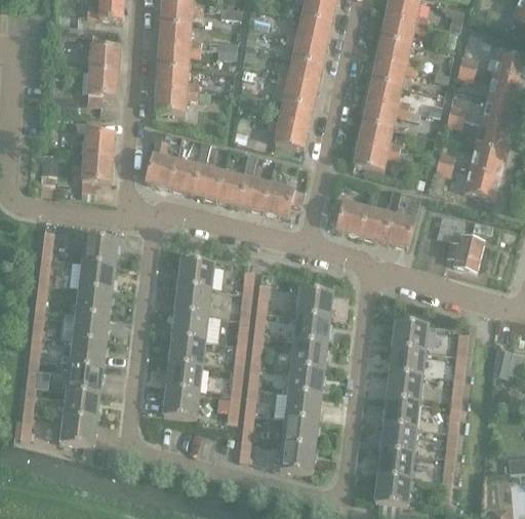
[(101,0),(101,6),(88,5),(87,17),(122,20),(124,0),(101,0)]
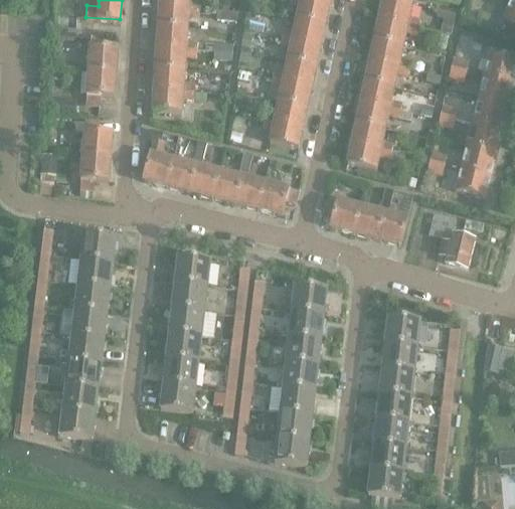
[(221,0),(219,3),(221,8),(227,8),(231,3),(229,0),(221,0)]
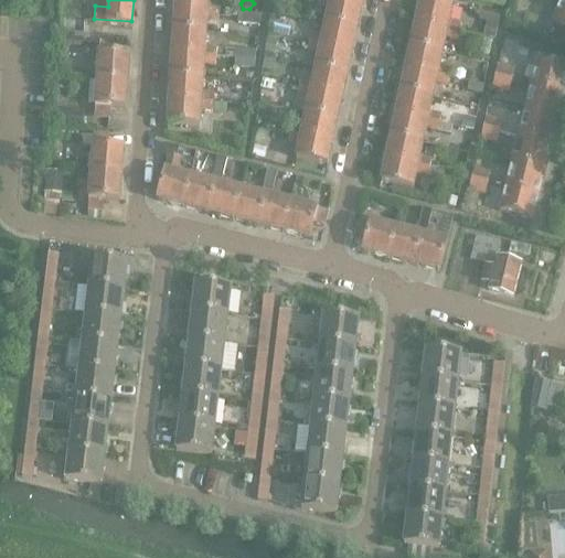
[(363,1),(358,0),(321,0),(329,2),(326,17),(358,24),(363,1)]
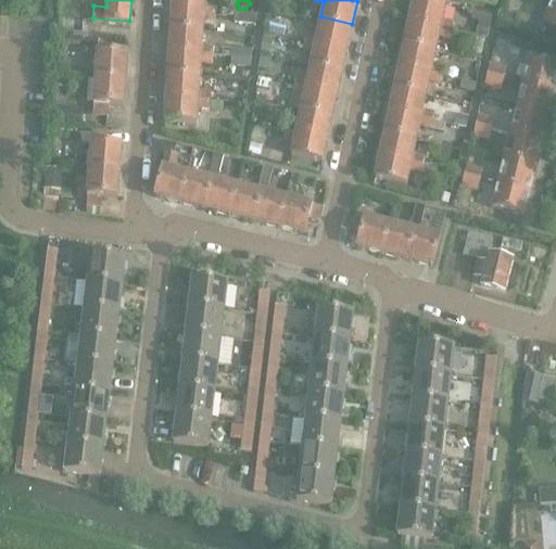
[(452,26),(453,18),(442,15),(445,1),(441,0),(414,0),(411,17),(452,26)]
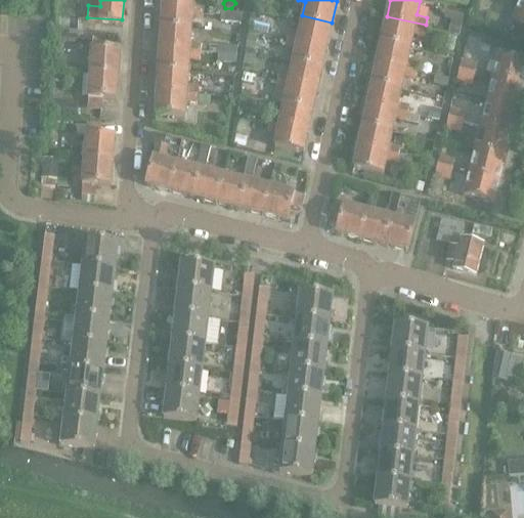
[(520,0),(512,16),(523,22),(523,0),(520,0)]
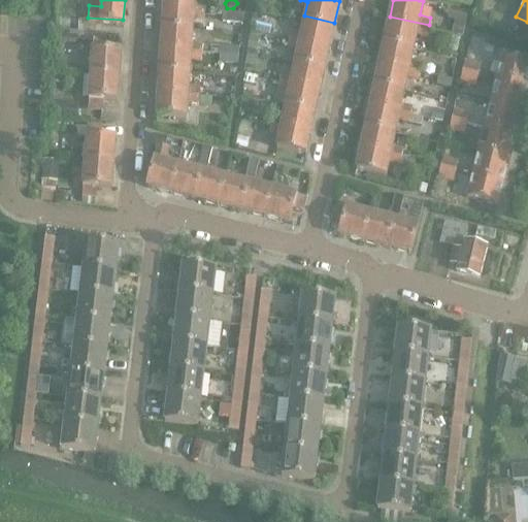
[(205,6),(164,3),(163,25),(192,27),(193,12),(204,13),(205,6)]
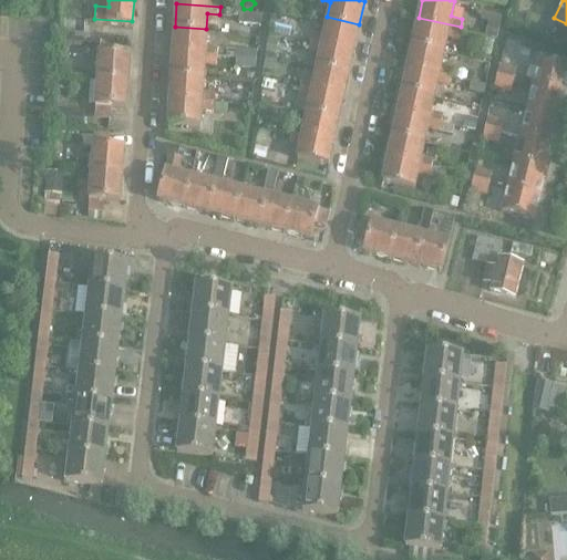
[(239,9),(239,20),(260,21),(261,11),(239,9)]
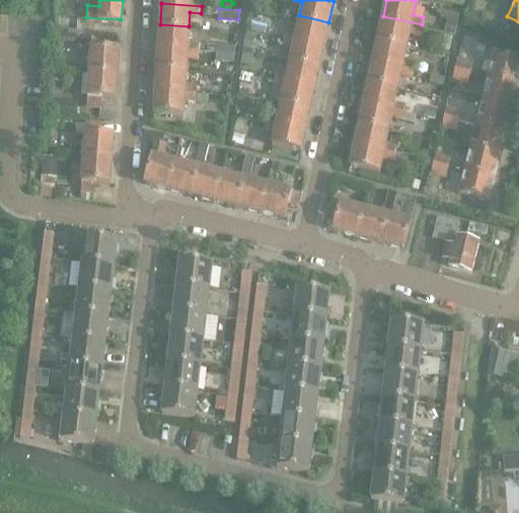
[(328,22),(299,15),(296,29),(287,26),(285,34),(324,43),(328,22)]
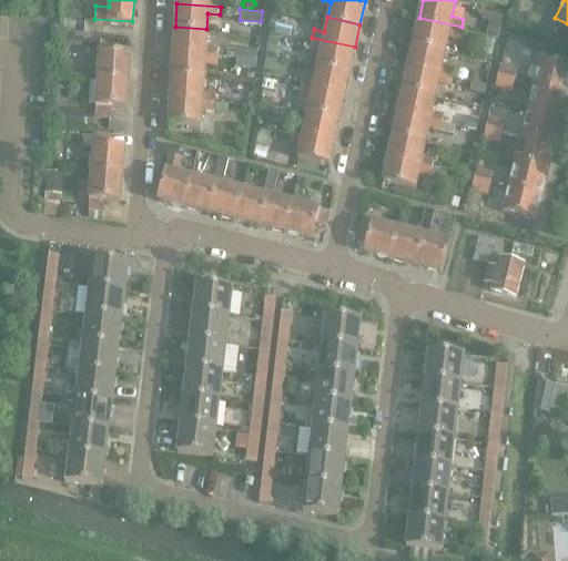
[(489,17),(486,32),(498,36),(501,20),(489,17)]
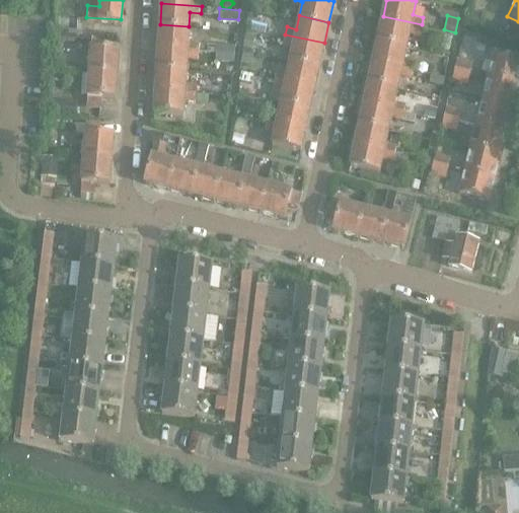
[(422,24),(383,16),(378,37),(406,43),(410,30),(420,32),(422,24)]
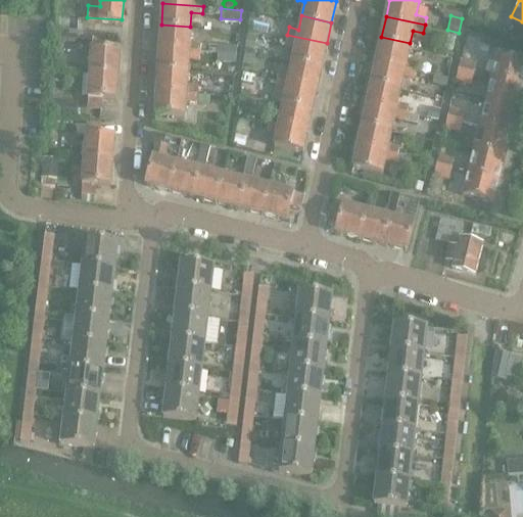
[(252,19),(250,28),(267,32),(269,22),(252,19)]
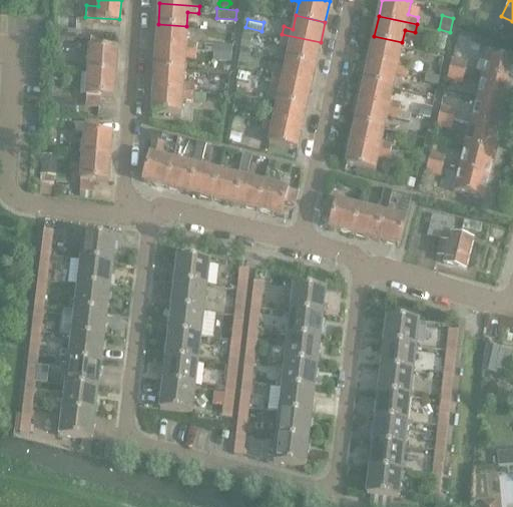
[(76,38),(77,25),(52,24),(51,36),(76,38)]
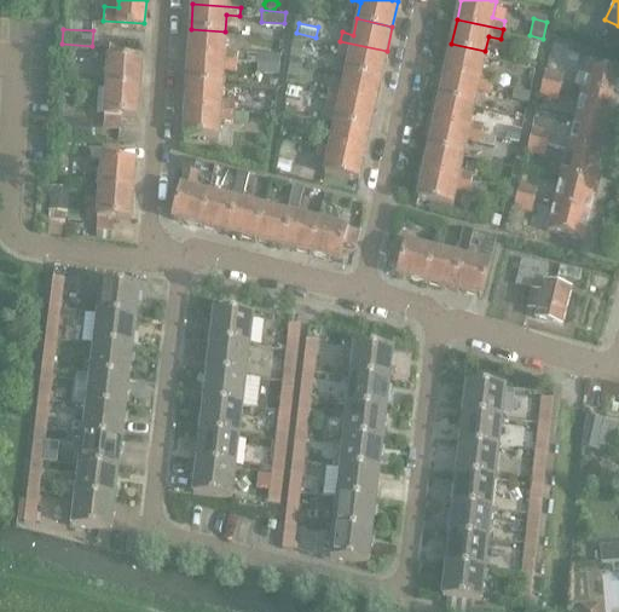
[(191,29),(189,55),(237,58),(237,48),(224,47),(225,32),(191,29)]
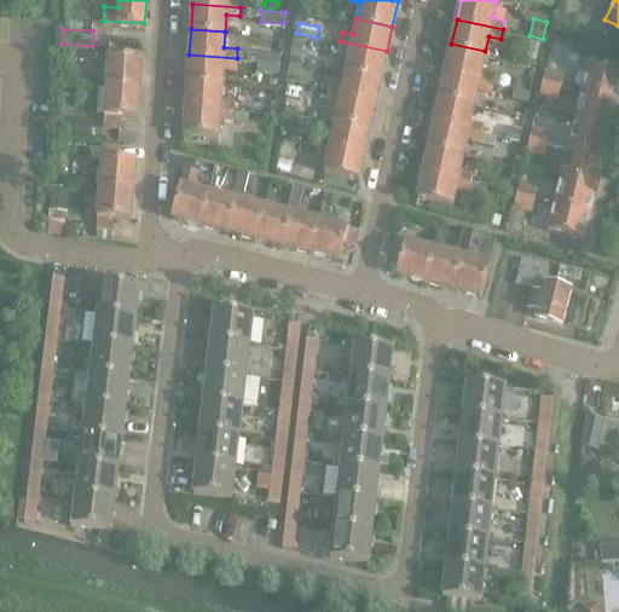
[(530,38),(526,52),(537,55),(541,40),(530,38)]
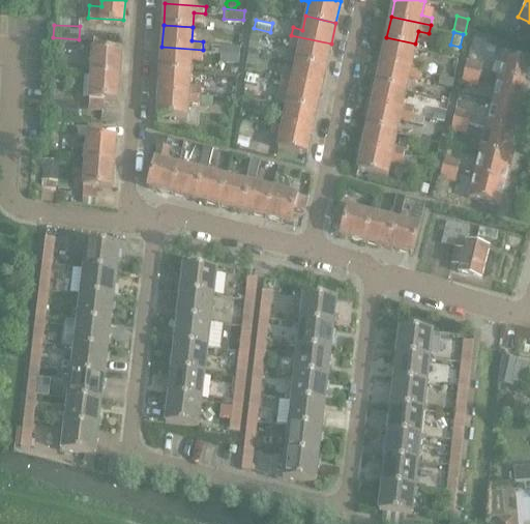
[(251,33),(248,46),(257,47),(259,35),(251,33)]
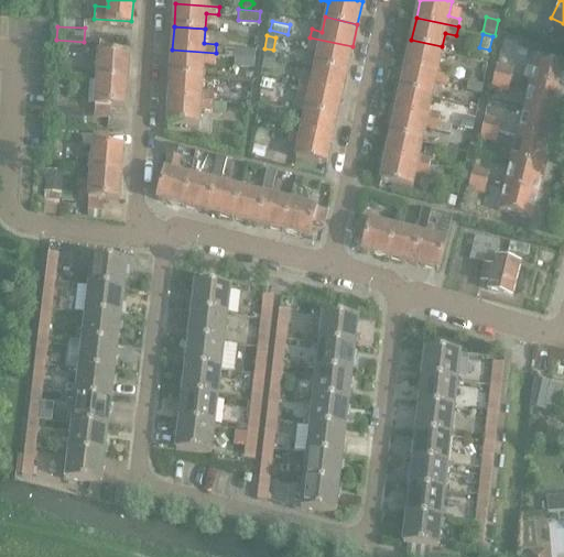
[(128,77),(130,52),(115,51),(115,39),(100,37),(98,75),(128,77)]
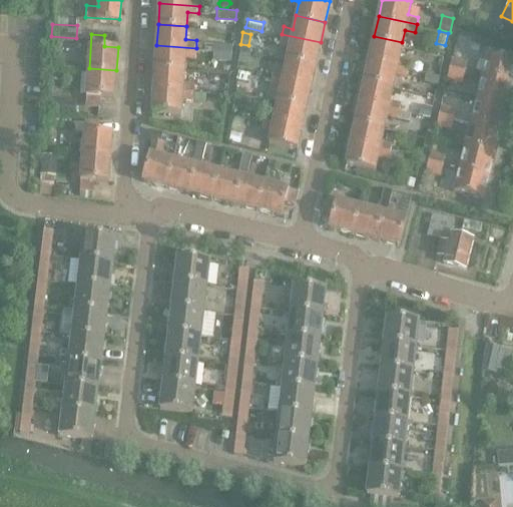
[(321,42),(282,34),(280,41),(290,43),(287,56),(316,63),(321,42)]
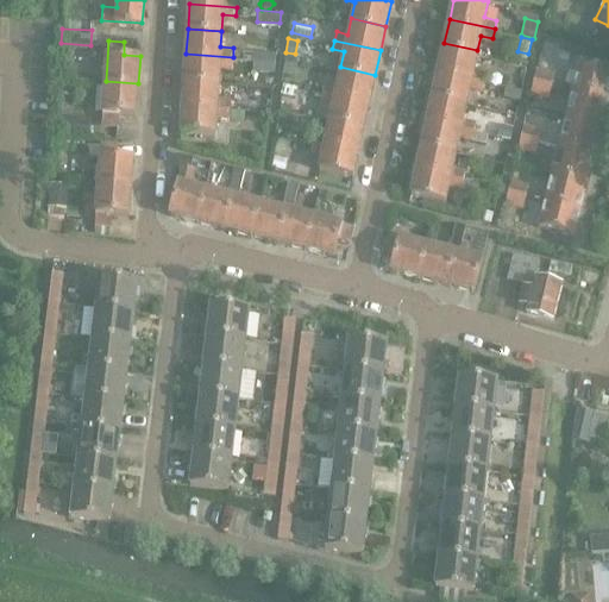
[(477,50),(444,43),(438,68),(484,77),(485,70),(473,67),(477,50)]
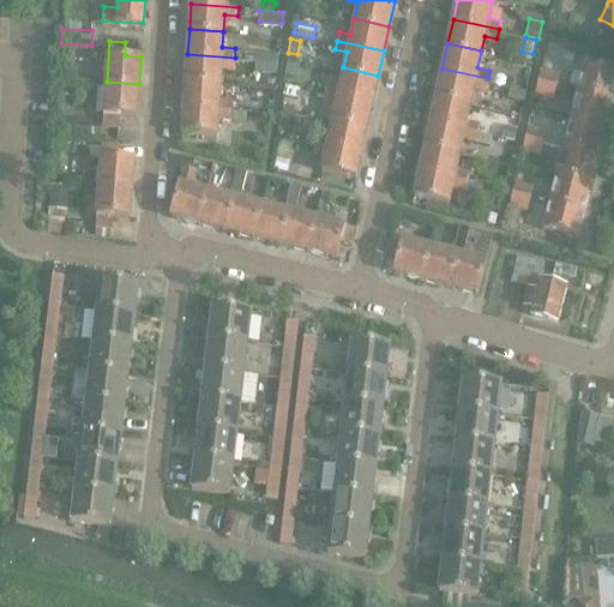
[(256,49),(256,59),(277,61),(278,50),(256,49)]
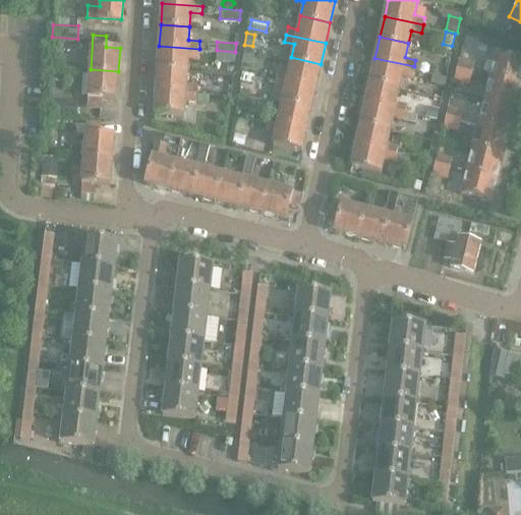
[(199,49),(159,46),(158,67),(186,69),(187,56),(198,57),(199,49)]
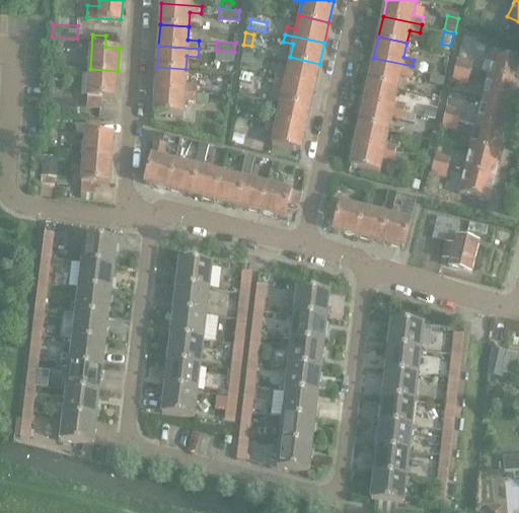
[(216,50),(215,58),(234,59),(234,52),(216,50)]
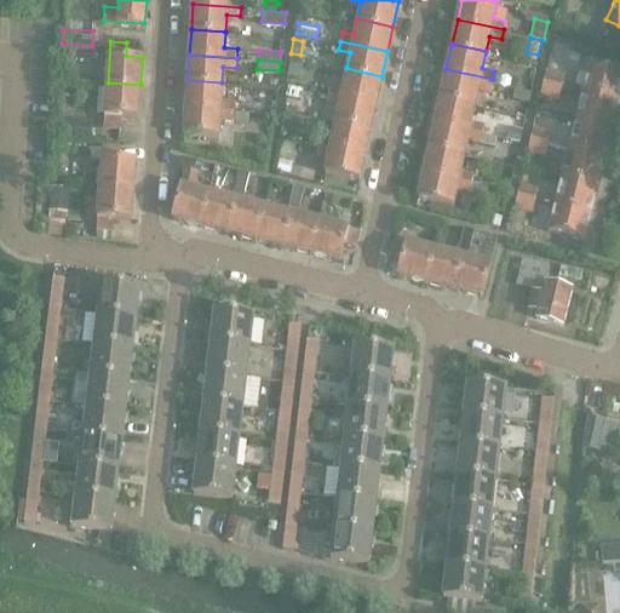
[(579,70),(577,81),(585,84),(584,90),(619,99),(619,96),(619,69),(591,62),(589,73),(579,70)]
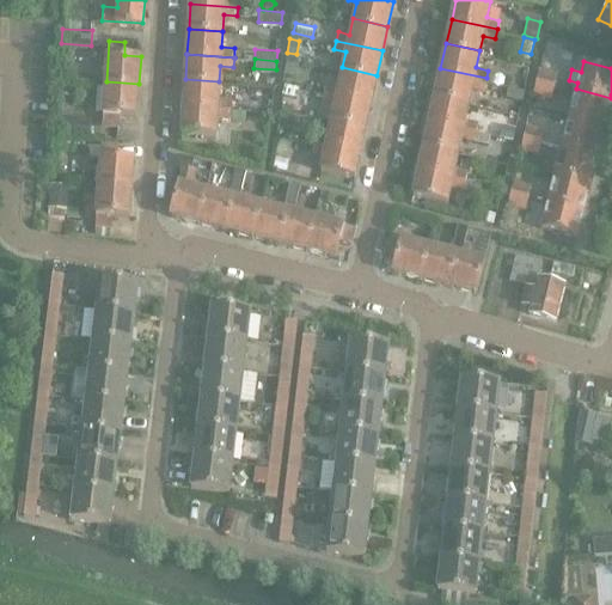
[(304,65),(288,62),(285,80),(300,84),(304,65)]
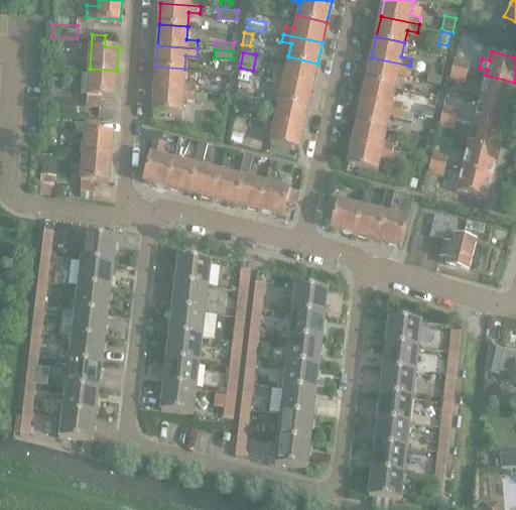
[(467,69),(470,59),(455,55),(453,66),(467,69)]
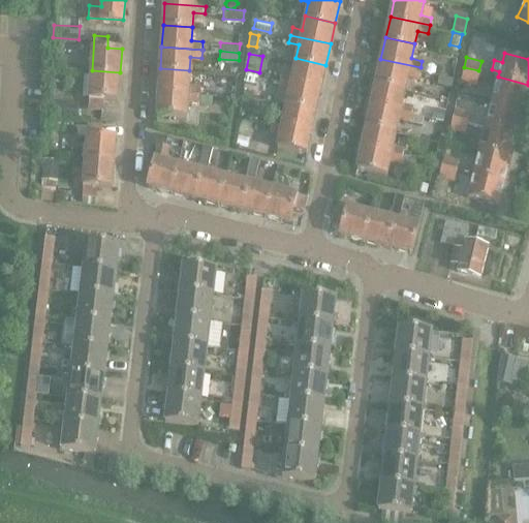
[(325,65),(296,58),(292,72),(282,70),(281,77),(321,86),(325,65)]
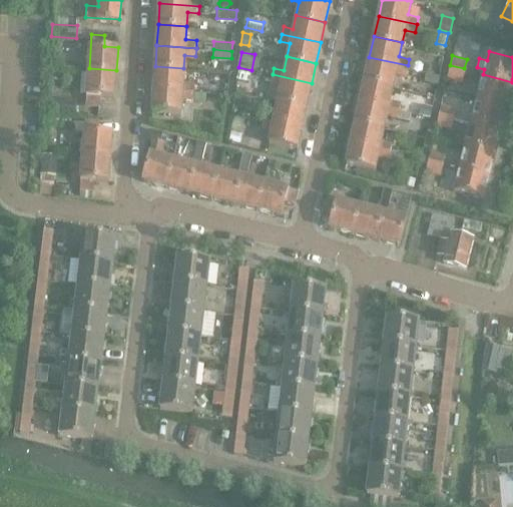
[(408,65),(369,57),(365,77),(393,84),(396,71),(406,73),(408,65)]
